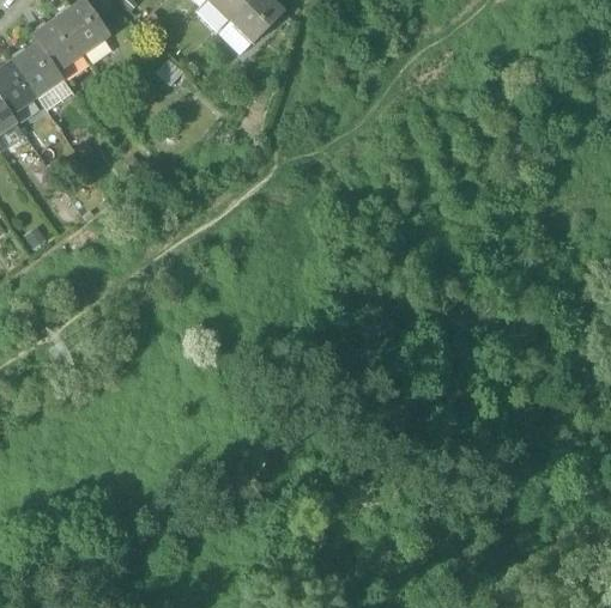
[(83,0),(58,17),(83,53),(109,35),(85,0),(83,0)]
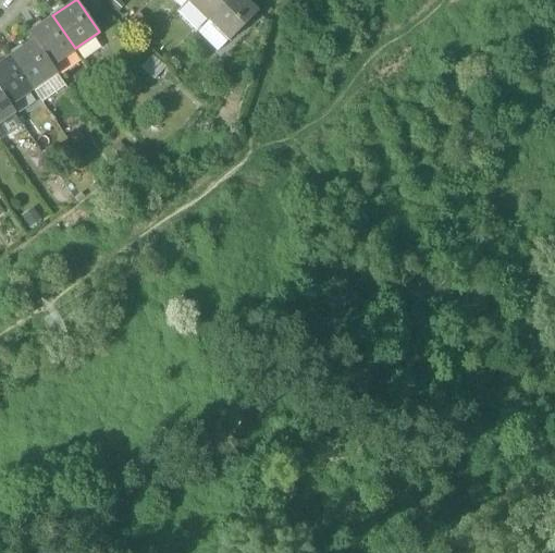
[(189,0),(209,19),(226,0),(189,0)]
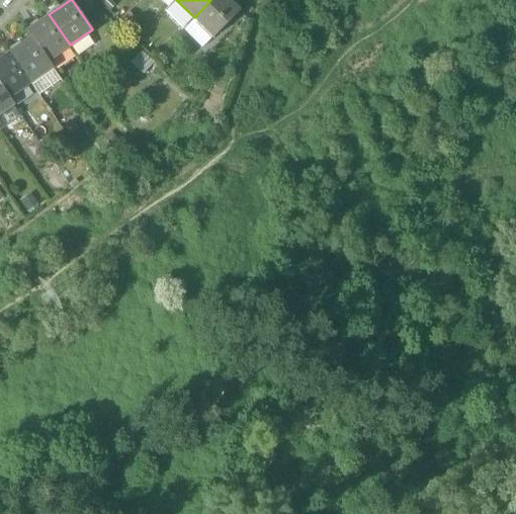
[(240,10),(230,0),(210,0),(194,17),(213,36),(240,10)]
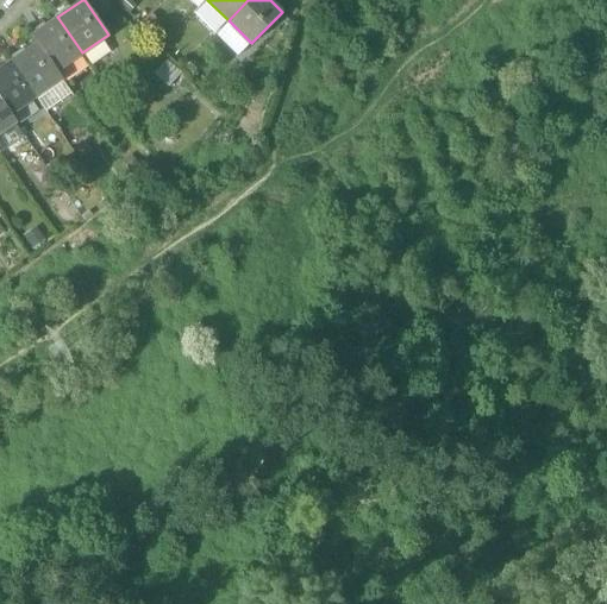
[(57,71),(82,52),(57,17),(32,35),(37,43),(57,71)]
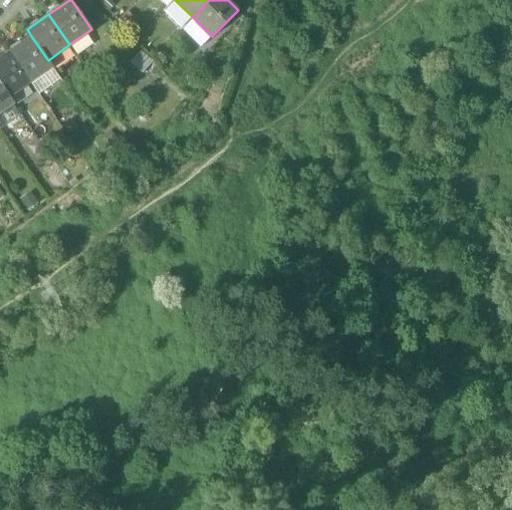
[(52,66),(48,60),(31,36),(9,51),(31,81),(52,66)]
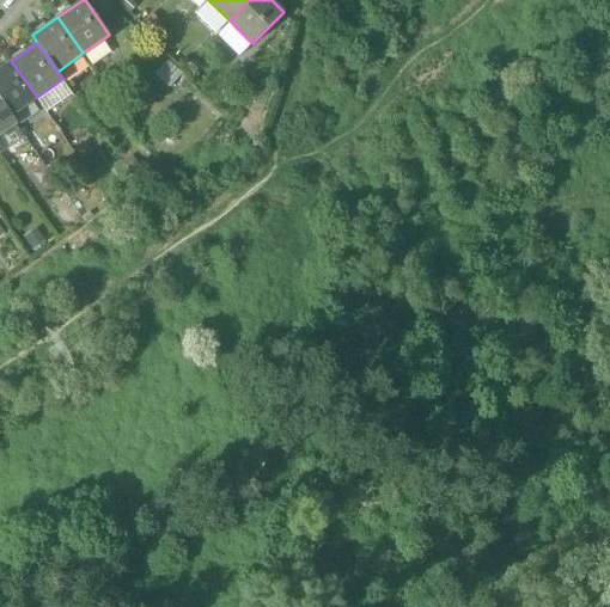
[(184,72),(170,57),(156,73),(170,86),(184,72)]
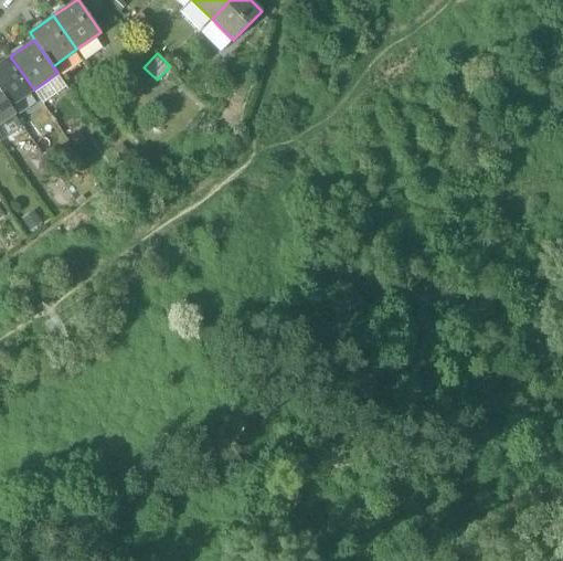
[(0,91),(10,106),(34,90),(10,56),(0,63),(0,91)]
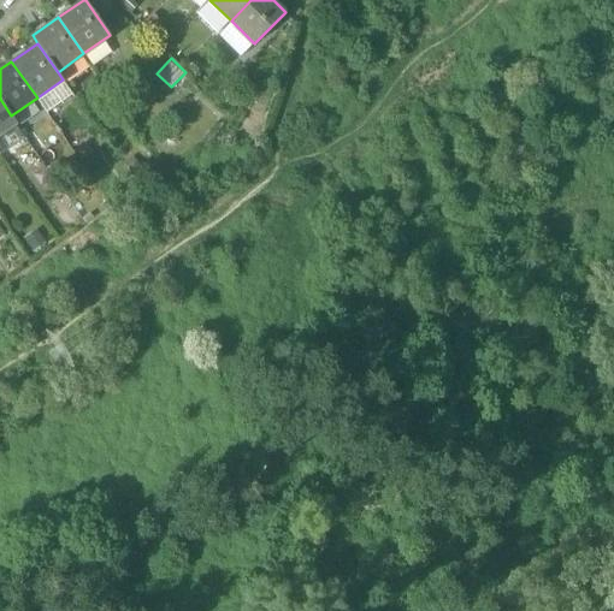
[(63,79),(37,98),(45,108),(71,90),(63,79)]
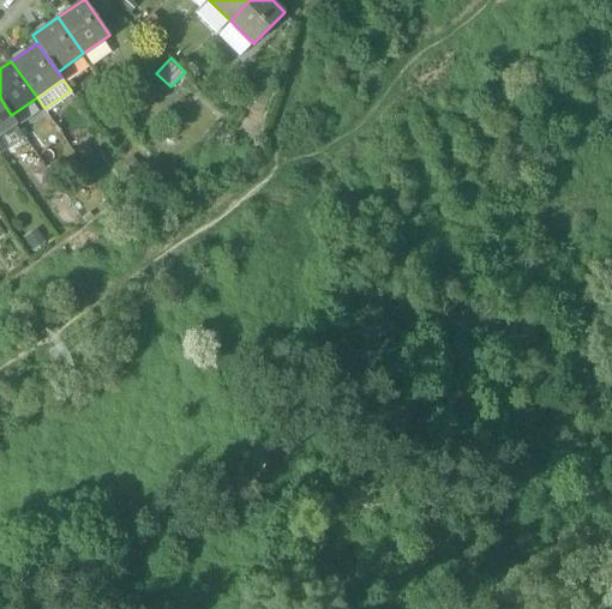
[(0,133),(17,122),(11,115),(0,98),(0,133)]
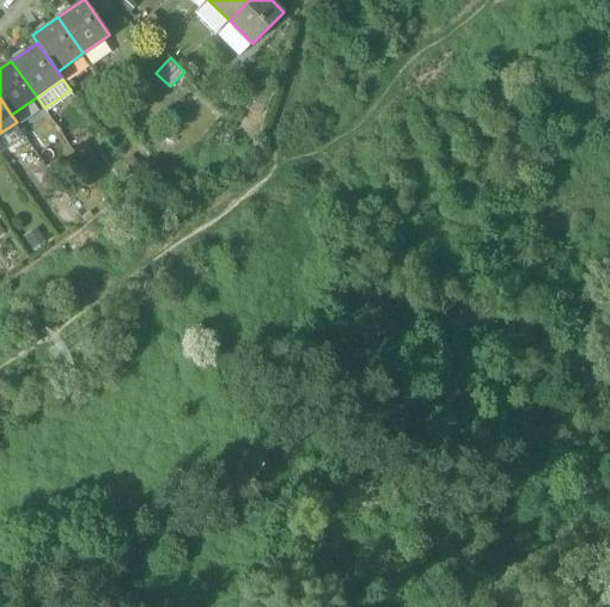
[(99,154),(87,139),(74,148),(86,164),(99,154)]
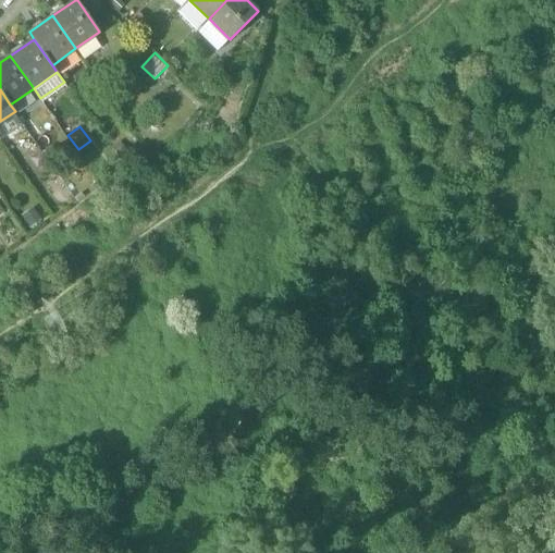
[(35,205),(22,213),(31,228),(44,218),(35,205)]
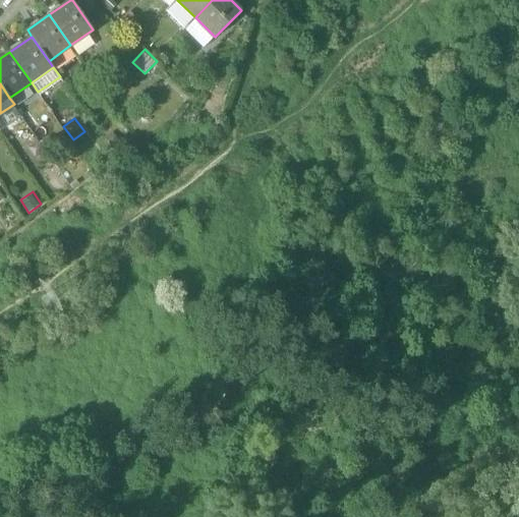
All buildings are outlined.
